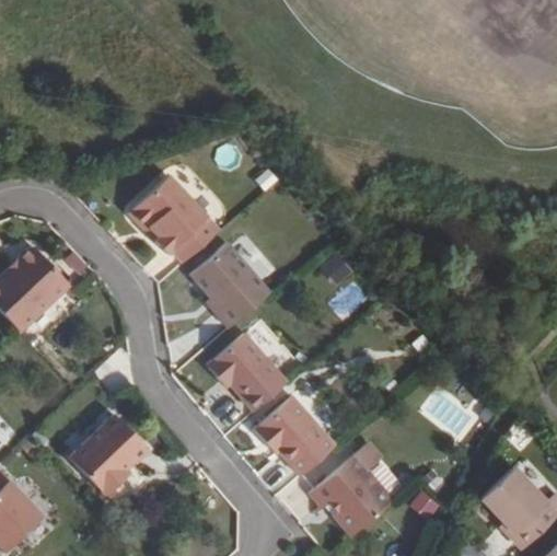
[(182,261),(219,229),(171,171),(132,203),(134,211),(142,221),(149,222),(159,233),(154,236),(167,252),(172,248),(182,261)]
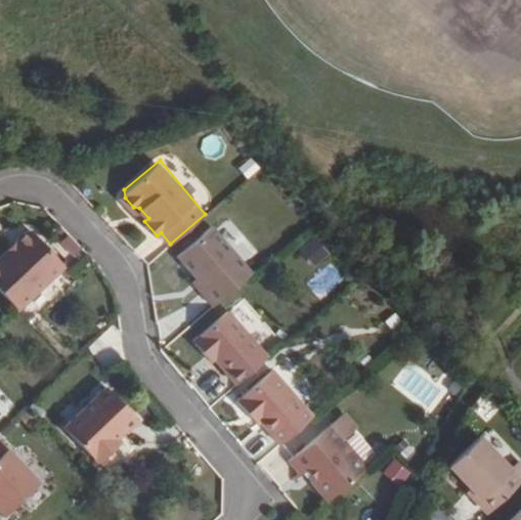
[(139,208),(133,207),(144,221),(148,218),(139,208)]
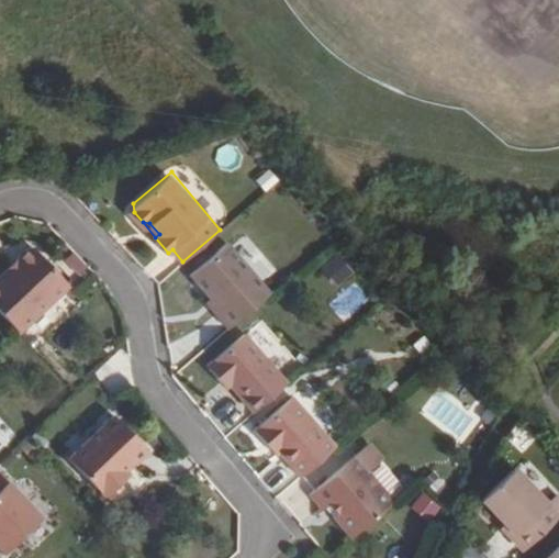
[(228,327),(269,292),(227,242),(190,274),(210,298),(220,309),(215,313),(228,327)]
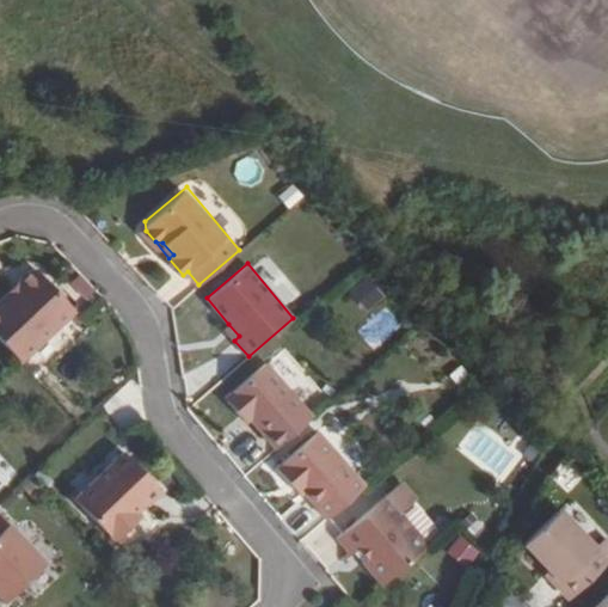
[(0,338),(22,361),(75,310),(36,267),(0,299),(0,338)]
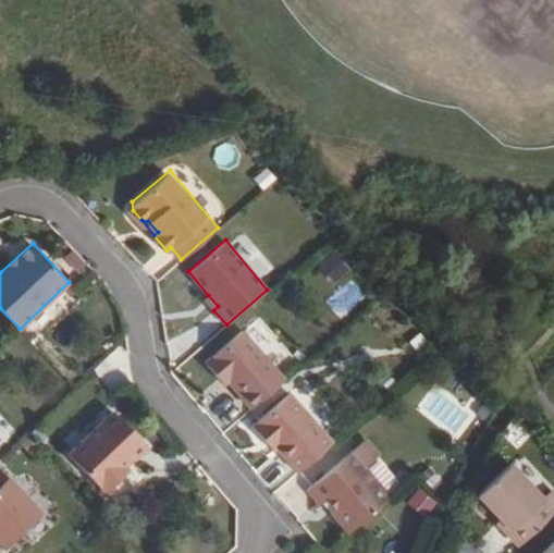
[(324,274),(344,289),(355,272),(335,258),(324,274)]
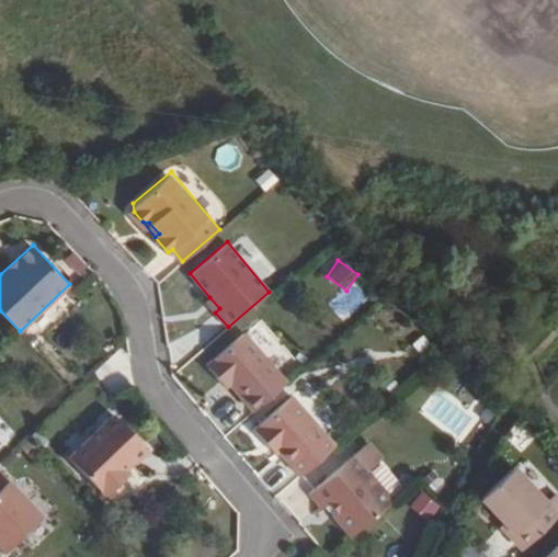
[(219,308),(209,297),(205,300),(215,313),(219,308)]
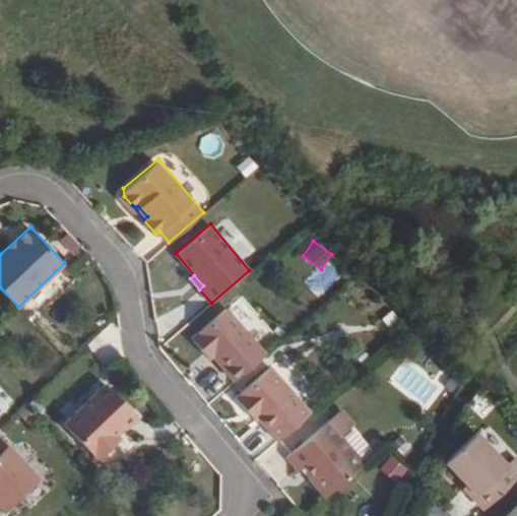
[(236,381),(265,355),(227,309),(194,336),(195,342),(204,351),(206,349),(209,349),(212,355),(236,381)]
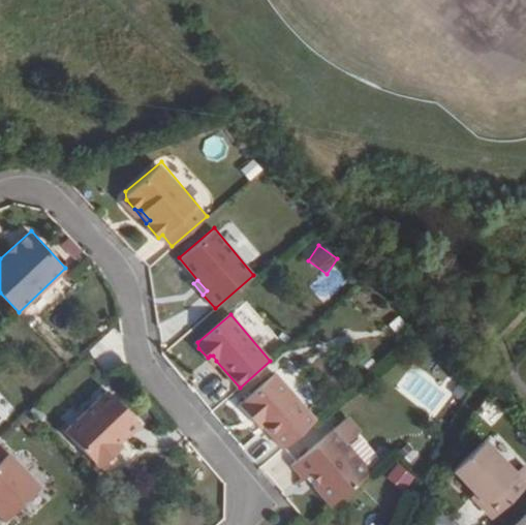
[(210,356),(208,358),(213,364),(216,361),(213,356),(210,356)]
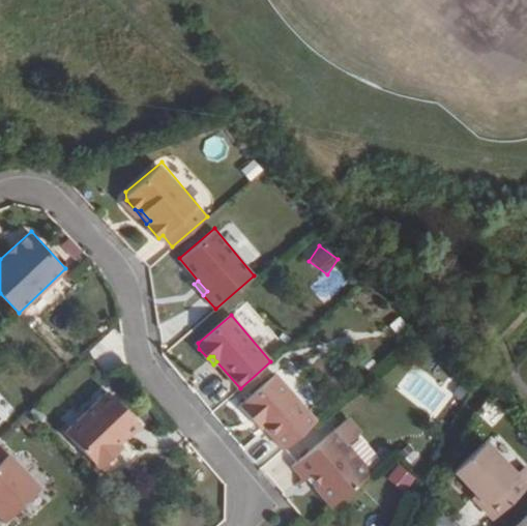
[(283,448),(316,420),(276,373),(239,404),(254,420),(257,417),(262,425),(283,448)]
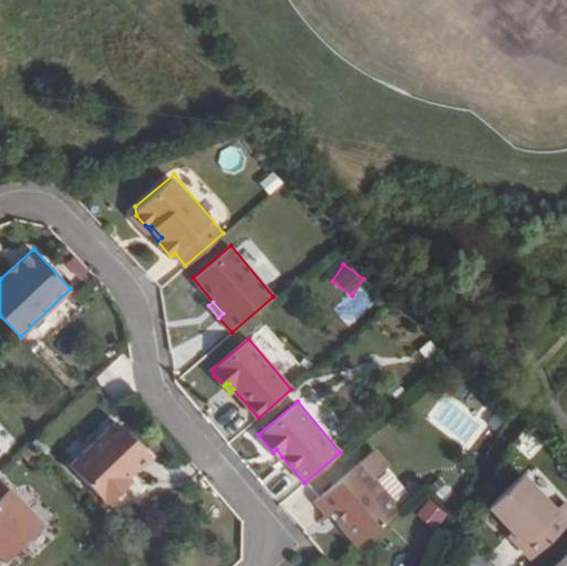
[(121,482),(129,475),(150,455),(118,419),(71,462),(108,501),(125,486),(121,482)]
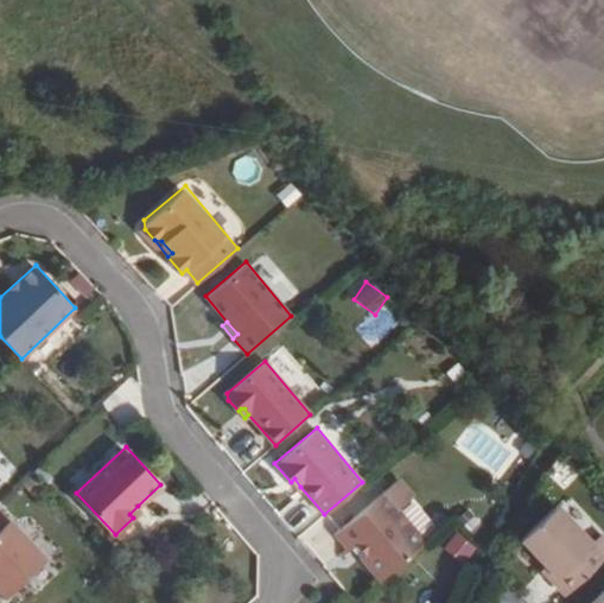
[(294,478),(291,482),(298,490),(300,487),(294,478)]
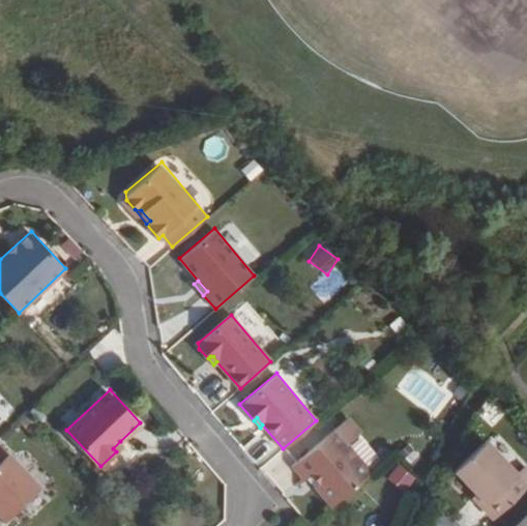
[(314,487),(330,507),(371,473),(347,444),(349,441),(338,427),(292,465),(304,479),(310,474),(317,483),(314,487)]
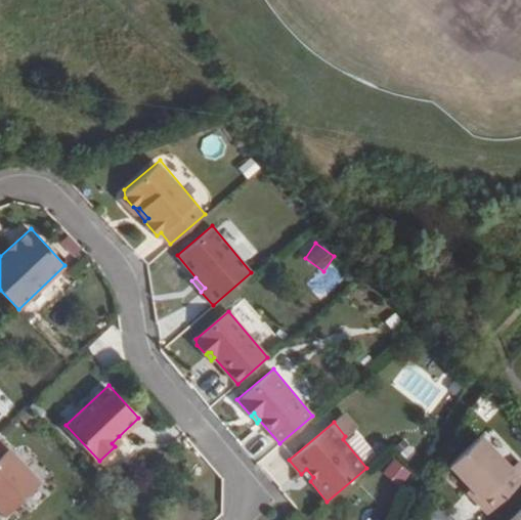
[(122,440),(119,436),(112,443),(115,446),(122,440)]
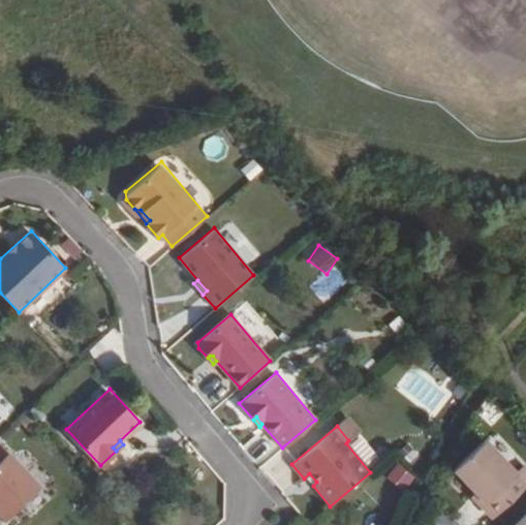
[(0,441),(0,515),(4,521),(41,487),(0,441)]
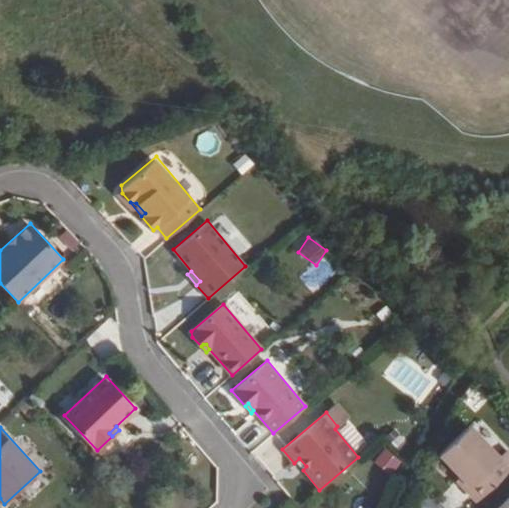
[(478,505),(508,475),(508,471),(468,429),(440,457),(460,479),(470,489),(466,493),(478,505)]
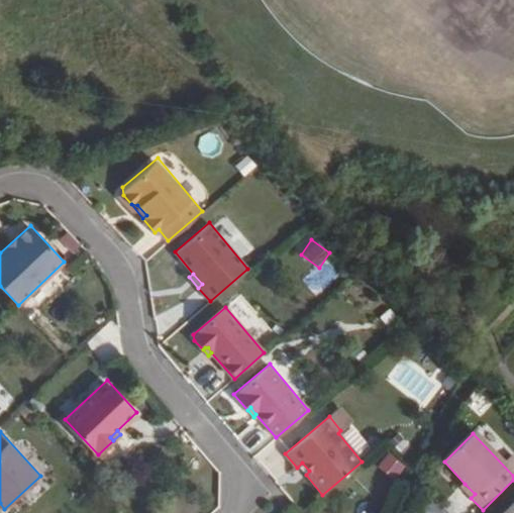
[(399,484),(408,469),(390,456),(380,473),(399,484)]
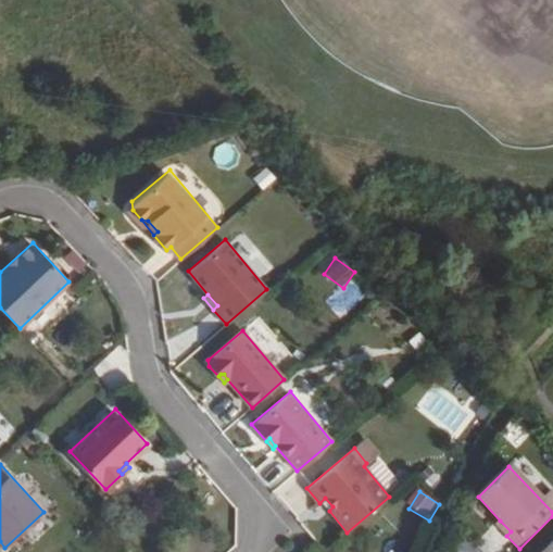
[(511,531),(500,521),(497,525),(506,536),(511,531)]
